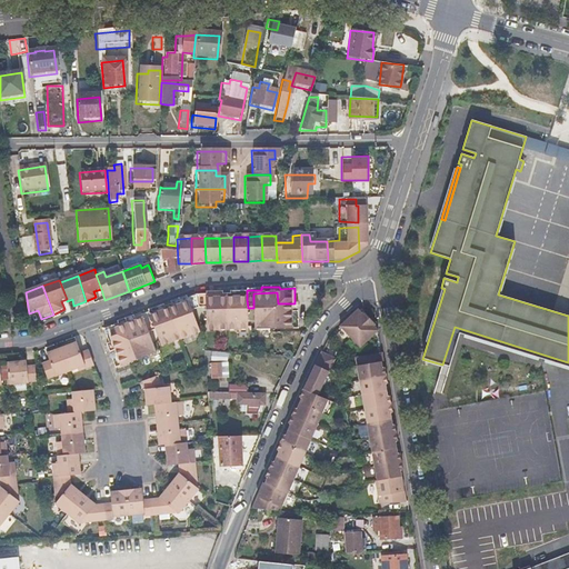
[(277,292),(253,293),(253,308),(255,331),(292,329),(291,303),(278,303),(277,292)]
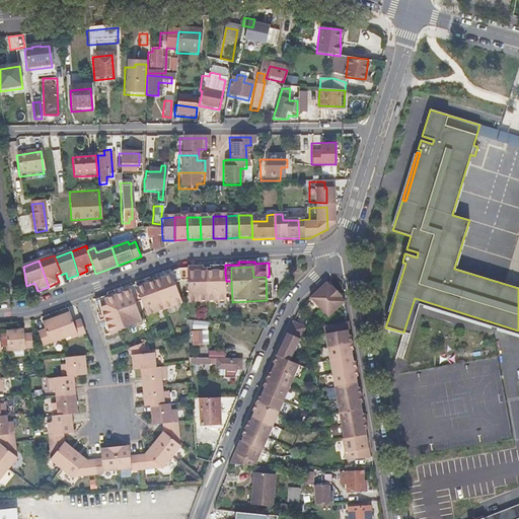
[(149,278),(135,284),(136,286),(137,289),(171,276),(170,273),(169,270),(156,275),(157,278),(150,281),(149,278)]
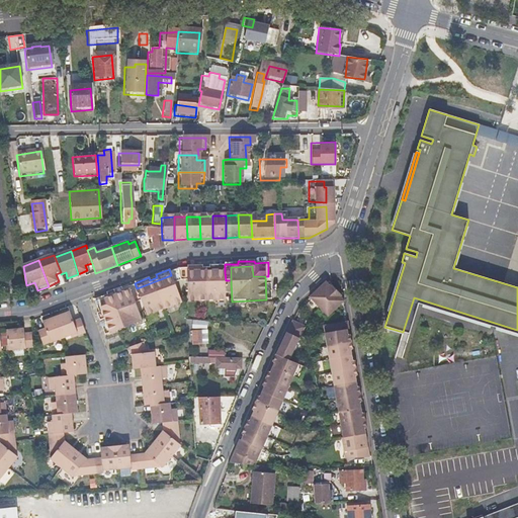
[(178,269),(170,272),(171,275),(174,283),(181,281),(188,281),(187,272),(187,269),(178,269)]
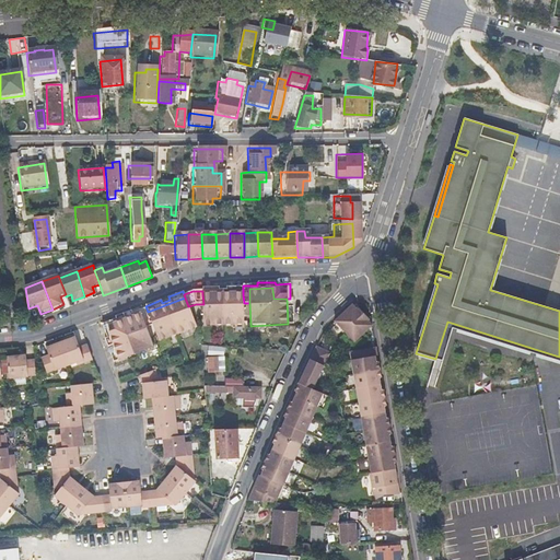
[(243,294),(202,294),(203,304),(203,318),(203,327),(244,326),(244,303),(243,294)]
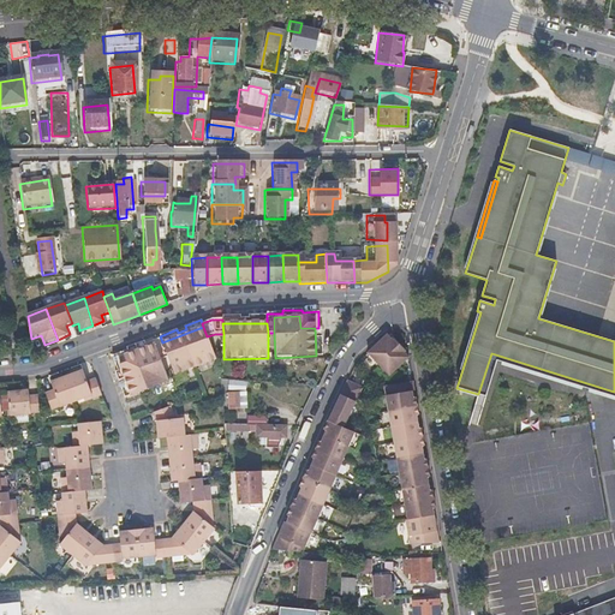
[(203,327),(162,342),(168,358),(173,370),(175,375),(216,360),(213,351),(207,336),(203,327)]
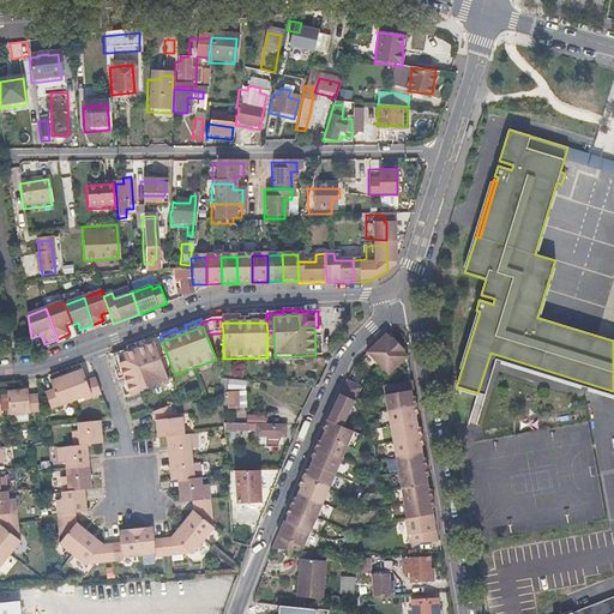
[(384,335),(366,354),(375,363),(397,344),(390,338),(389,339),(384,335)]
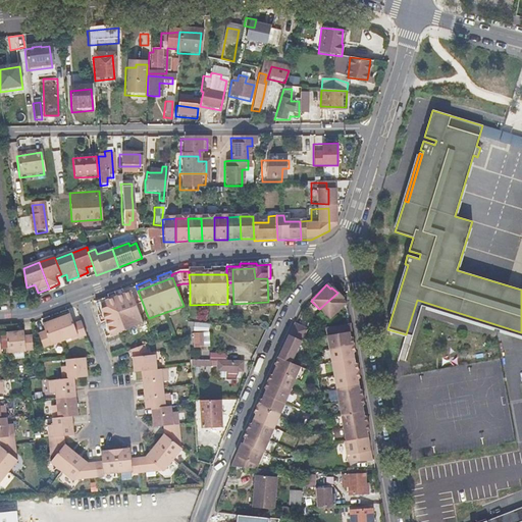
[(96,304),(101,316),(104,315),(115,311),(111,301),(133,293),(137,306),(143,304),(138,291),(137,288),(122,293),(121,291),(107,296),(108,299),(96,304)]
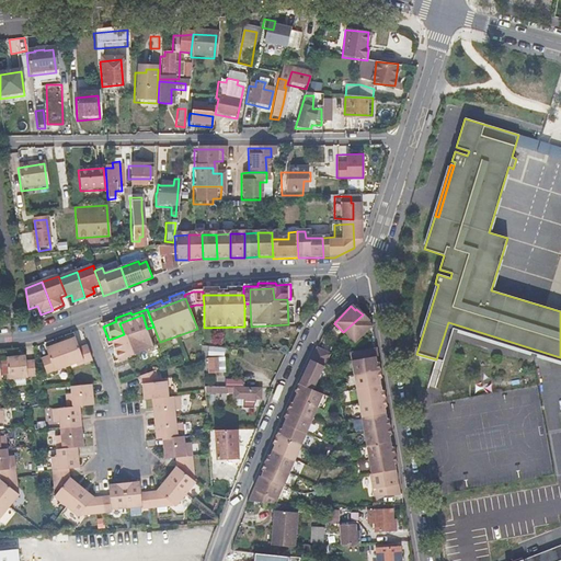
[(124,334),(112,339),(121,362),(155,348),(147,329),(142,315),(119,323),(124,334)]
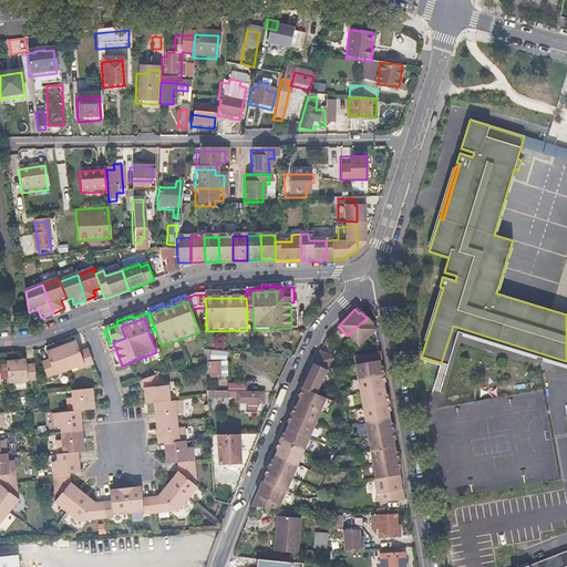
[(372,323),(367,318),(347,336),(358,347),(375,330),(371,326),(372,323)]
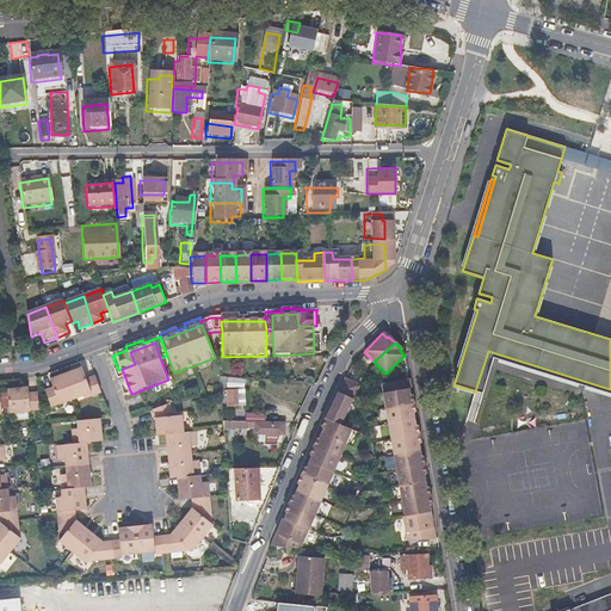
[(610,389),(488,351),(475,392),(482,394),(493,358),(610,394),(610,389)]
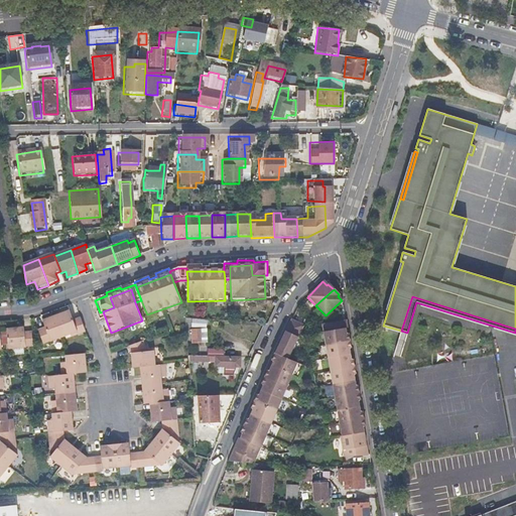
[(56,317),(65,338),(78,333),(79,335),(88,332),(83,317),(76,320),(72,311),(56,317)]
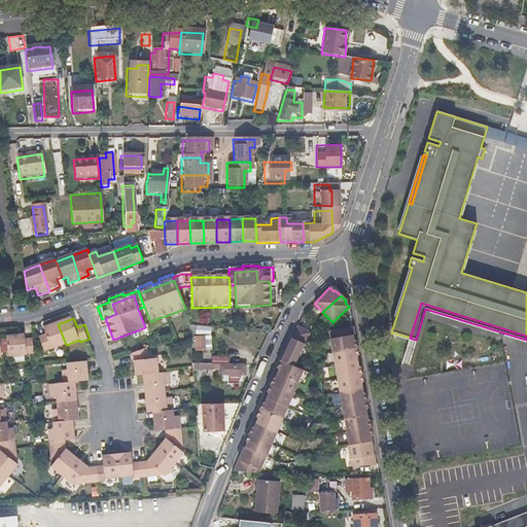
[(100,320),(108,342),(113,340),(105,318),(102,319),(100,320)]
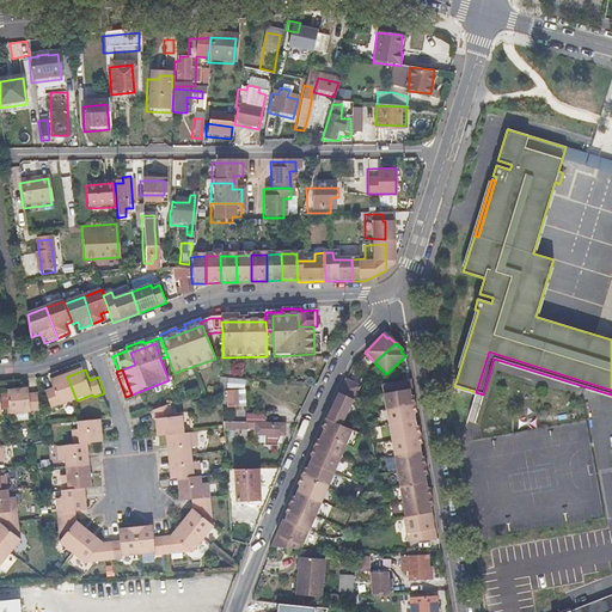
[(77,401),(67,377),(53,381),(55,390),(47,393),(54,409),(77,401)]
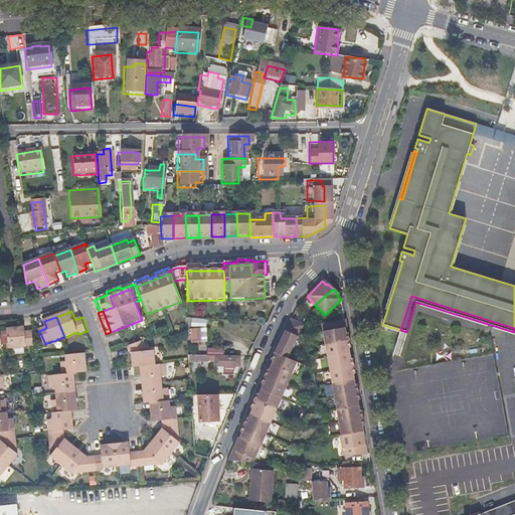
[(291,319),(285,331),(297,337),(302,324),(291,319)]
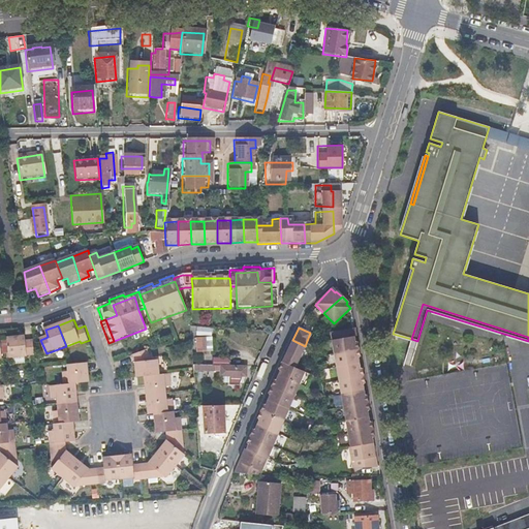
[(355,337),(353,329),(341,331),(329,333),(331,341),(353,337),(355,337)]
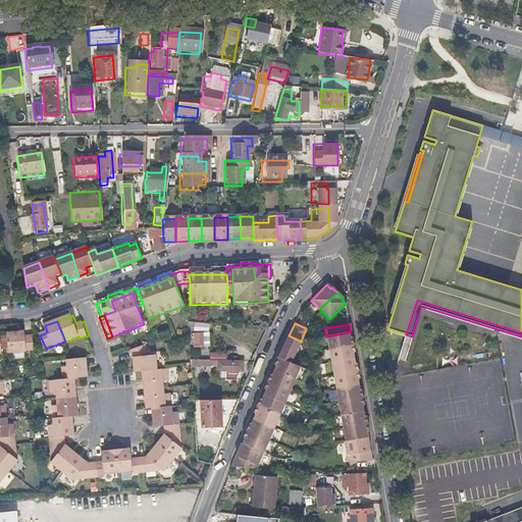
[(204,332),(195,333),(195,347),(204,346),(204,332)]
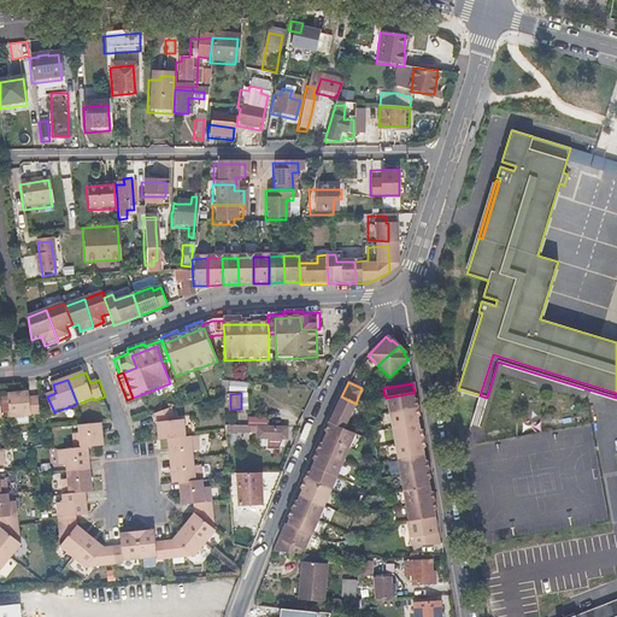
[(413,399),(412,393),(386,398),(388,412),(417,409),(416,399),(413,399)]
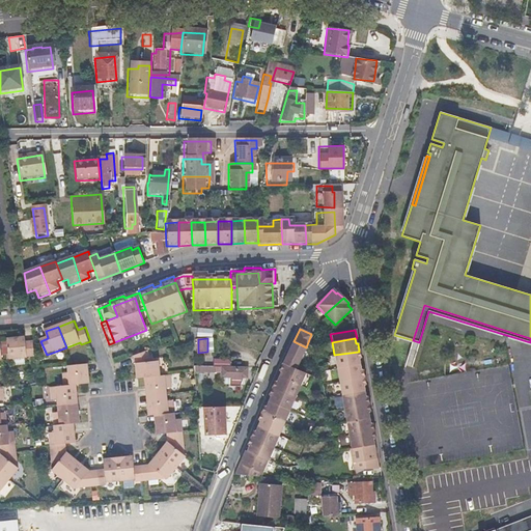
[(26,339),(8,341),(11,362),(36,359),(34,342),(27,343),(26,339)]
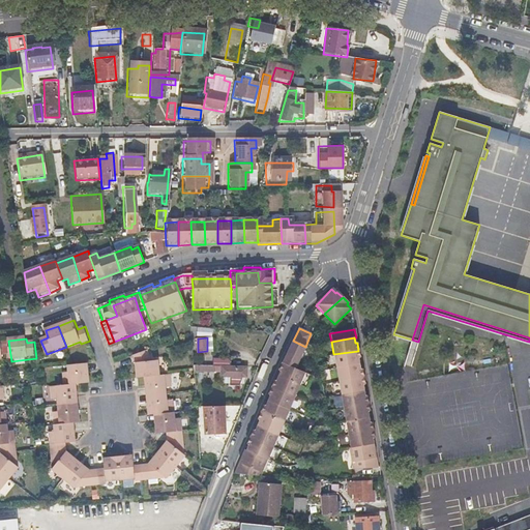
[(293,341),(283,363),(295,369),(305,347),(293,341)]
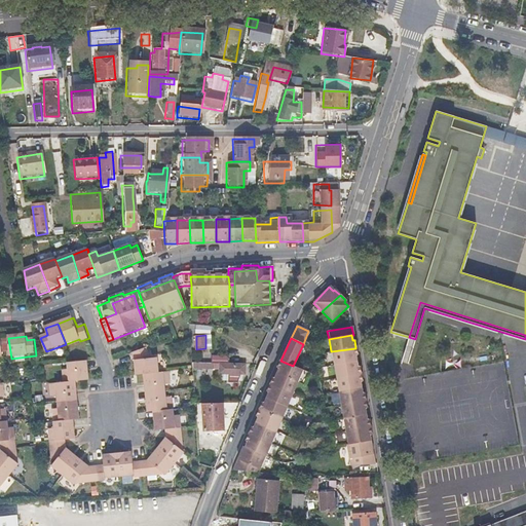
[(136,362),(137,375),(145,374),(159,372),(157,358),(151,359),(146,347),(130,352),(136,362)]
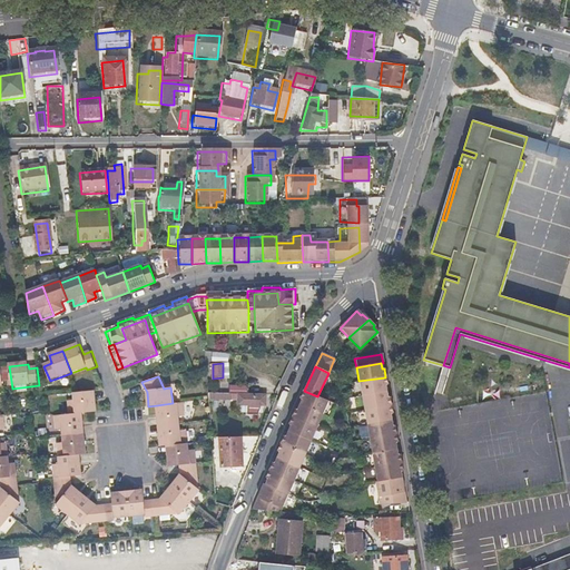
[(386,385),(385,377),(359,381),(361,395),(385,392),(384,385),(386,385)]
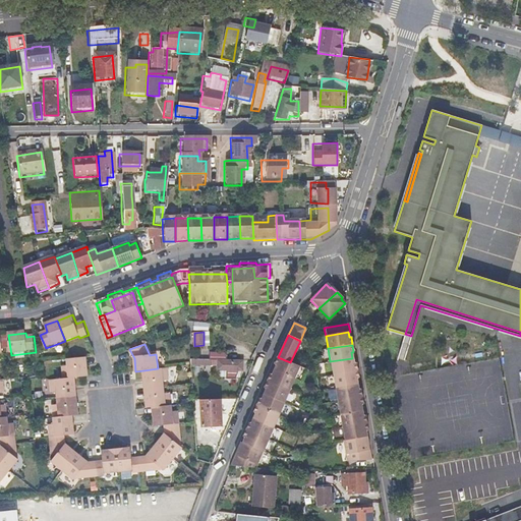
[(219,359),(190,357),(190,363),(218,365),(217,369),(239,370),(241,370),(241,361),(219,360),(219,359)]
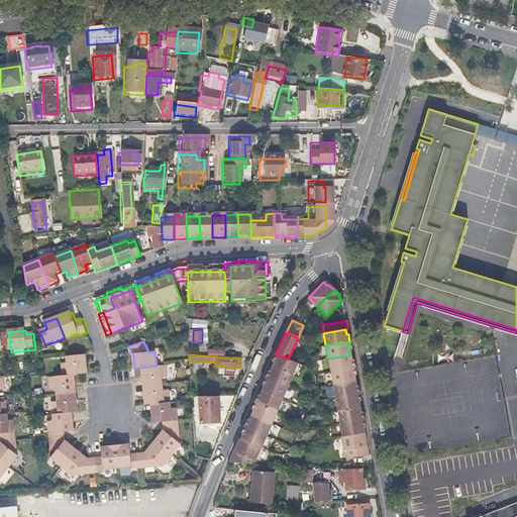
[(274,363),(272,367),(292,376),(297,364),(288,359),(276,354),(272,362),(274,363)]
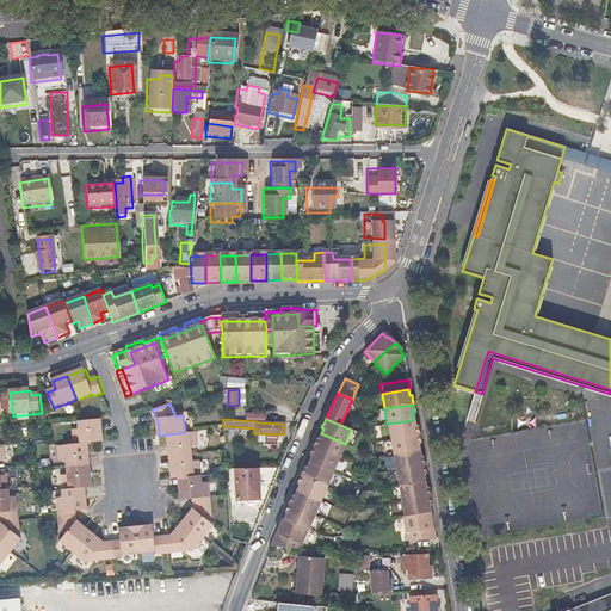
[(104,443),(102,420),(84,423),(80,423),(81,430),(73,431),(75,446),(88,444),(104,443)]
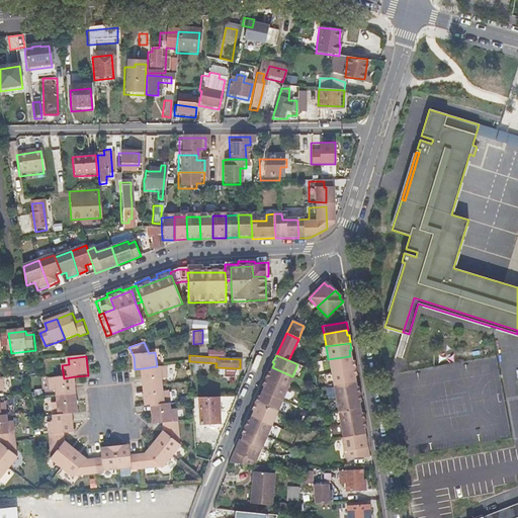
[(351,361),(350,356),(328,359),(331,372),(355,368),(353,361),(351,361)]
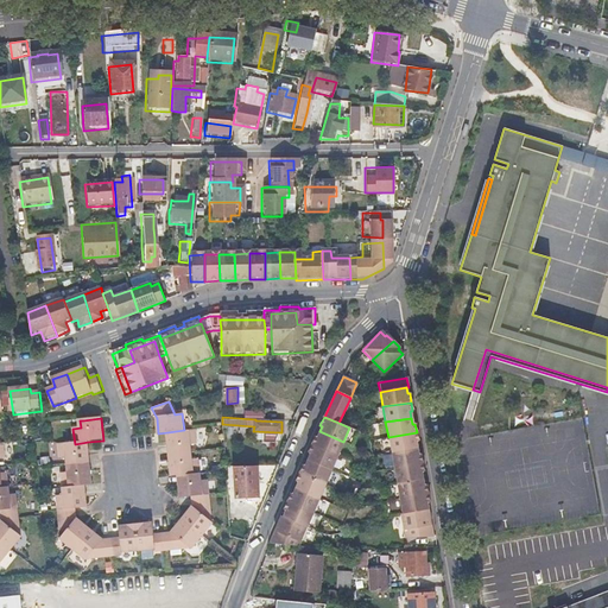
[(197,444),(196,429),(184,430),(168,432),(169,447),(173,447),(175,455),(191,453),(190,444),(197,444)]
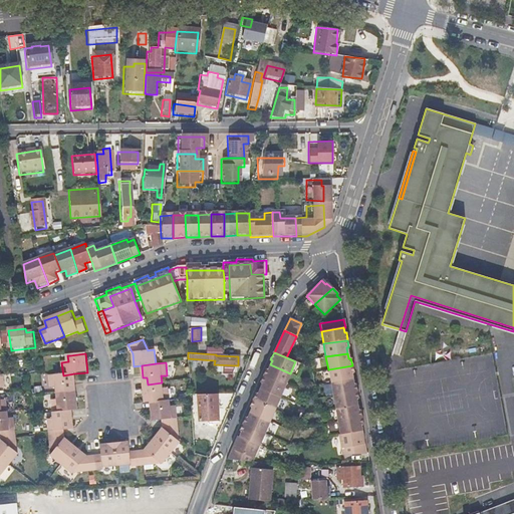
[(266,368),(263,375),(285,386),(290,373),(270,364),(268,369),(266,368)]
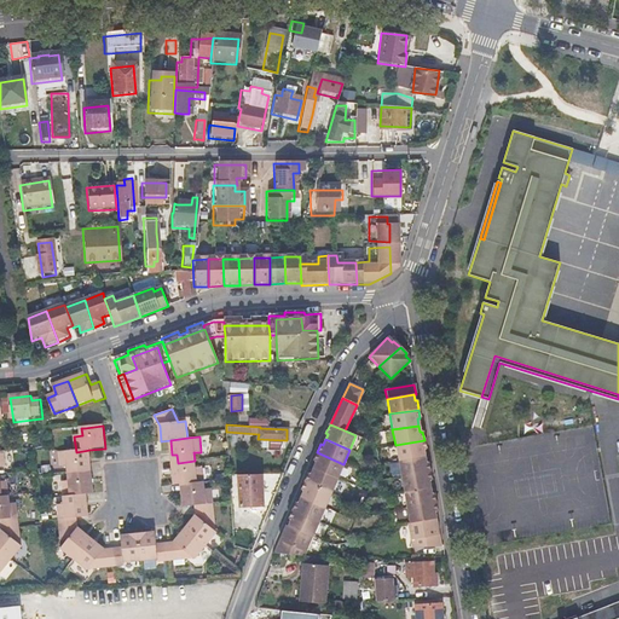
[(398,461),(424,457),(423,450),(426,450),(424,440),(395,445),(398,461)]
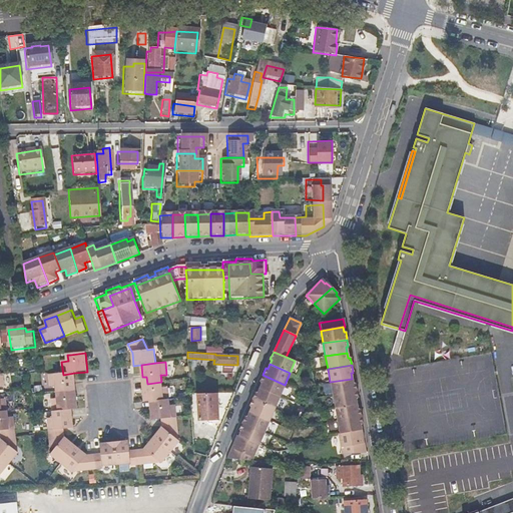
[(63,375),(51,376),(52,388),(58,387),(59,393),(72,392),(72,385),(76,385),(74,373),(63,375)]
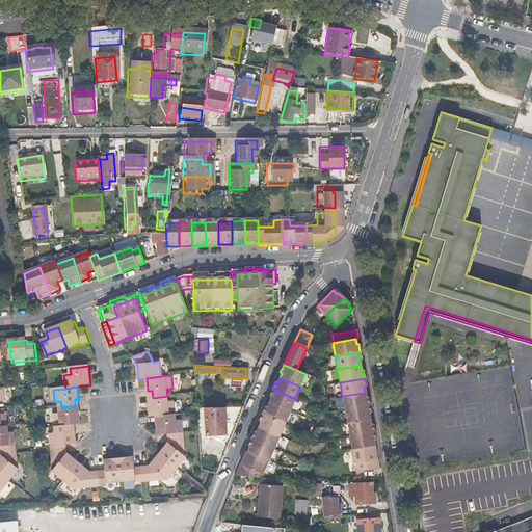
[(271,397),(268,402),(290,411),(295,399),(272,389),(269,396),(271,397)]
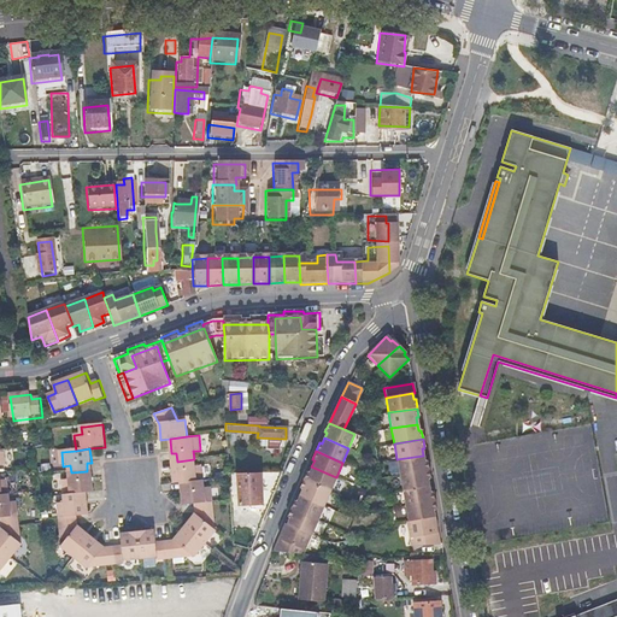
[(424,462),(423,456),(397,459),(399,476),(428,471),(427,462),(424,462)]
